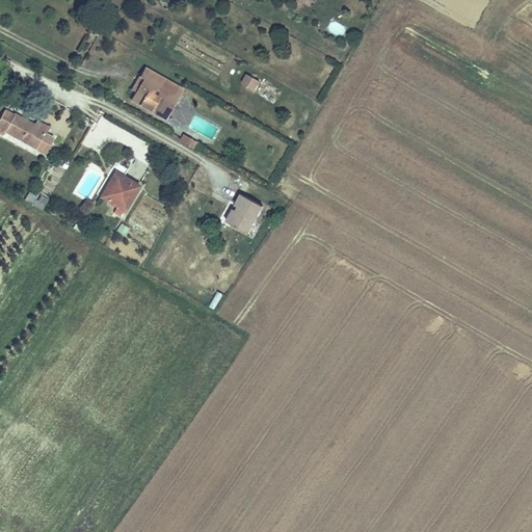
[(327,63),(323,81),(330,82),(335,65),(327,63)]
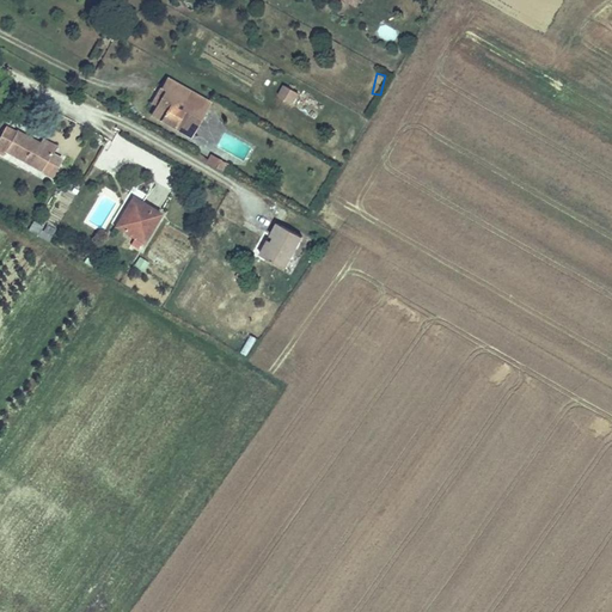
[(179,117),(195,126),(209,102),(164,77),(157,86),(164,90),(155,103),(179,117)]
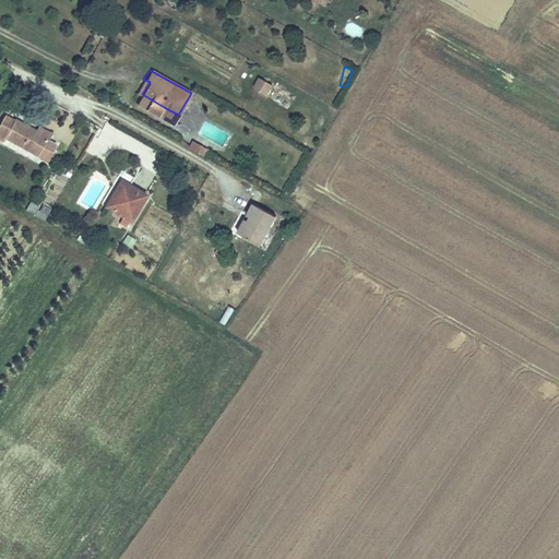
[(143,79),(137,91),(142,94),(150,82),(143,79)]
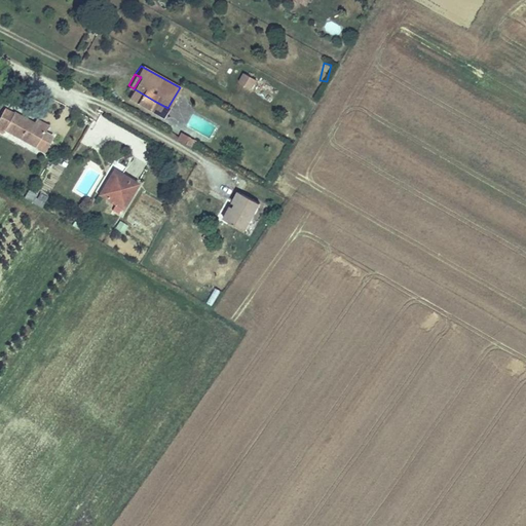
[(251,87),(255,79),(245,74),(239,81),(251,87)]
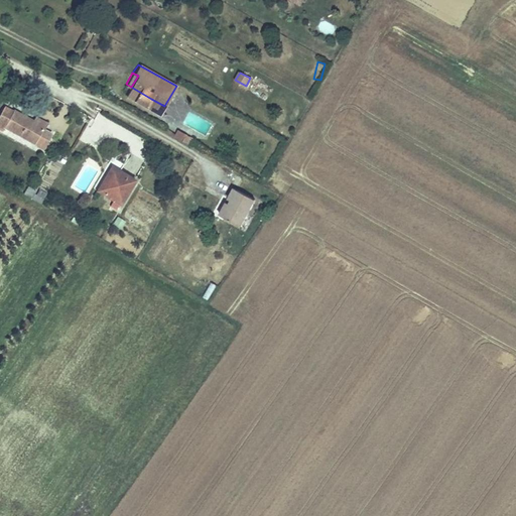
[(126,96),(146,107),(151,99),(131,87),(126,96)]
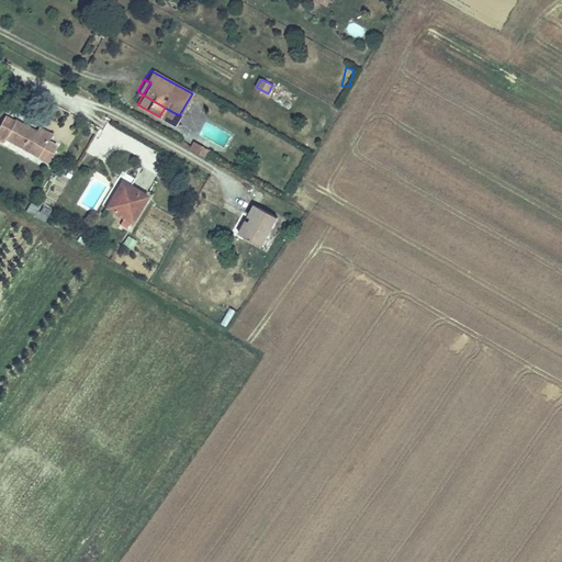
[(173,125),(179,115),(165,108),(159,116),(173,125)]
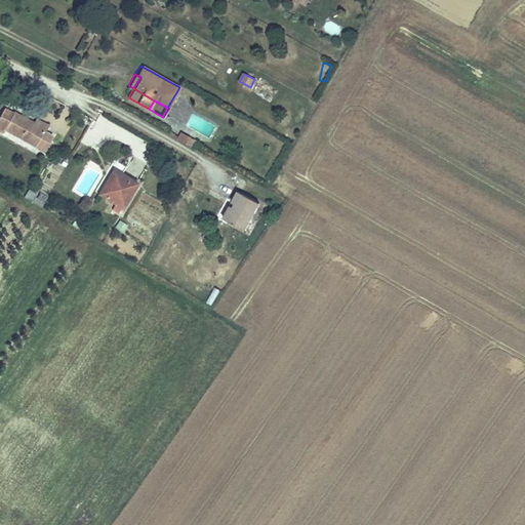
[(44,130),(34,124),(31,123),(33,118),(16,109),(14,112),(5,108),(0,115),(0,127),(3,129),(5,124),(37,143),(44,130)]
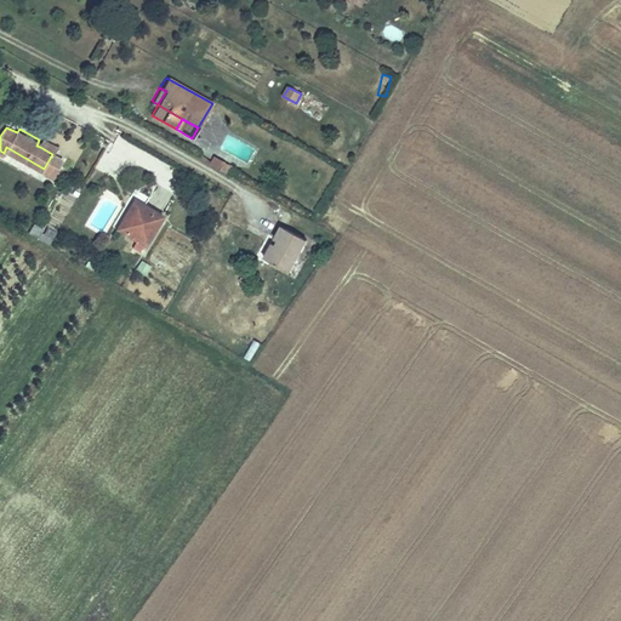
[(45,140),(40,147),(52,154),(56,147),(45,140)]
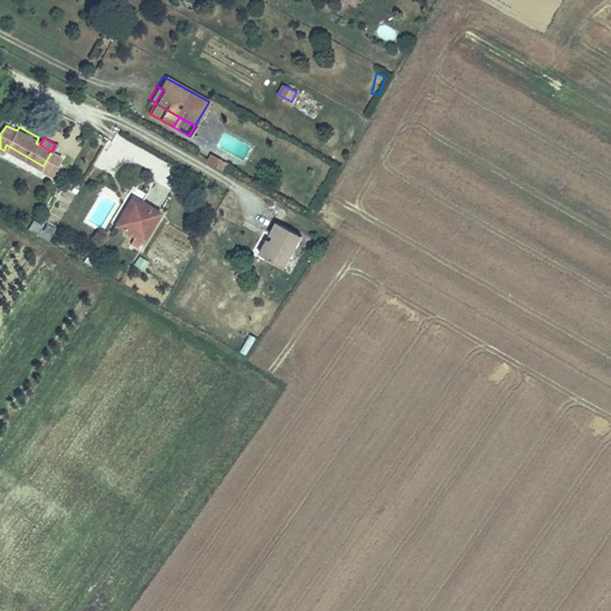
[(62,158),(51,152),(43,166),(54,172),(62,158)]
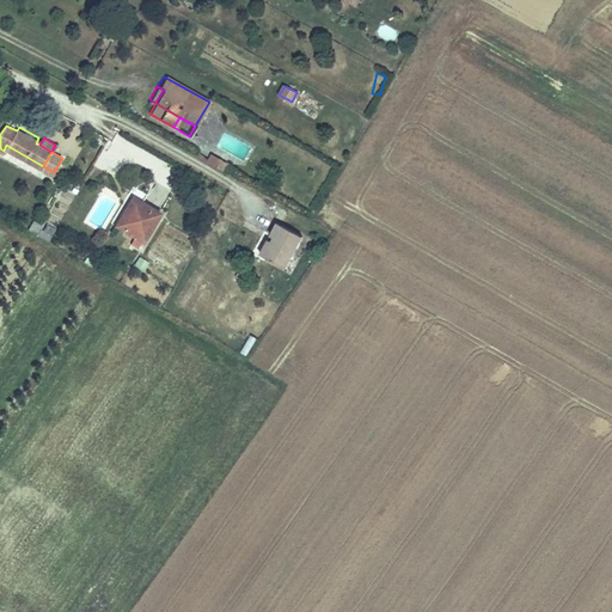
[(207,165),(225,173),(230,163),(210,155),(207,165)]
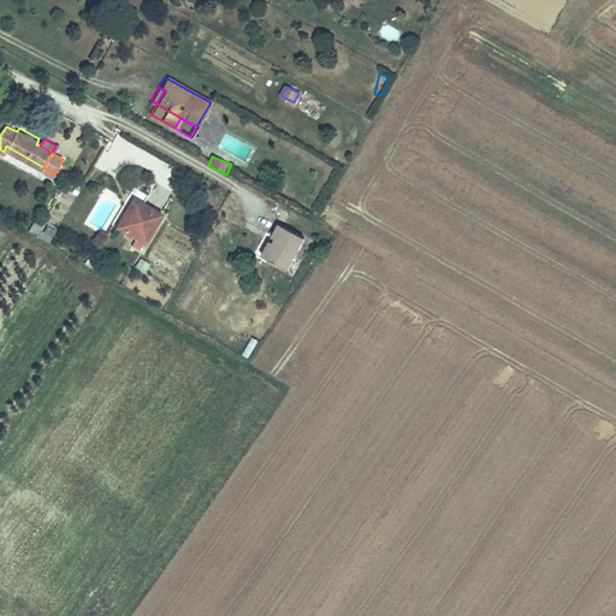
[(131,194),(125,206),(131,209),(138,197),(131,194)]
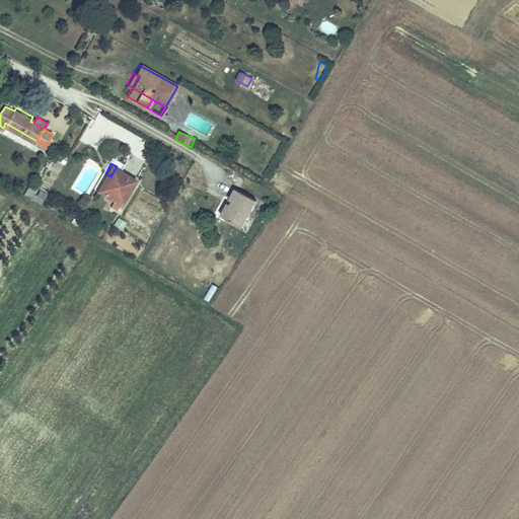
[(110,176),(105,173),(96,189),(122,203),(136,177),(117,166),(110,176)]
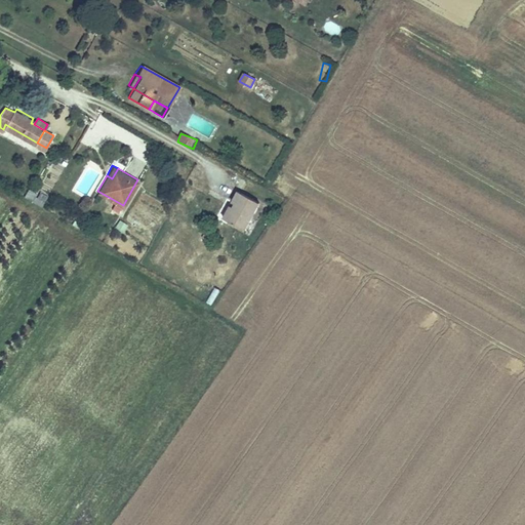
[(224,215),(228,218),(242,191),(238,189),(224,215)]
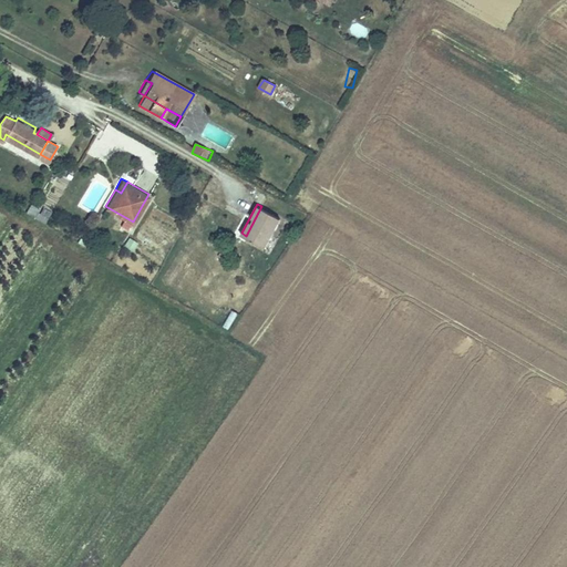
[(47,223),(50,212),(28,205),(24,217),(47,223)]
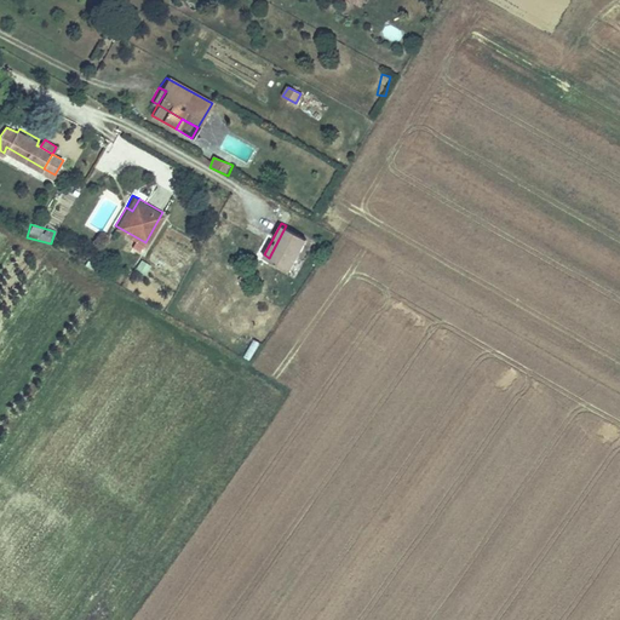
[(286,225),(269,258),(290,269),(306,237),(286,225)]
